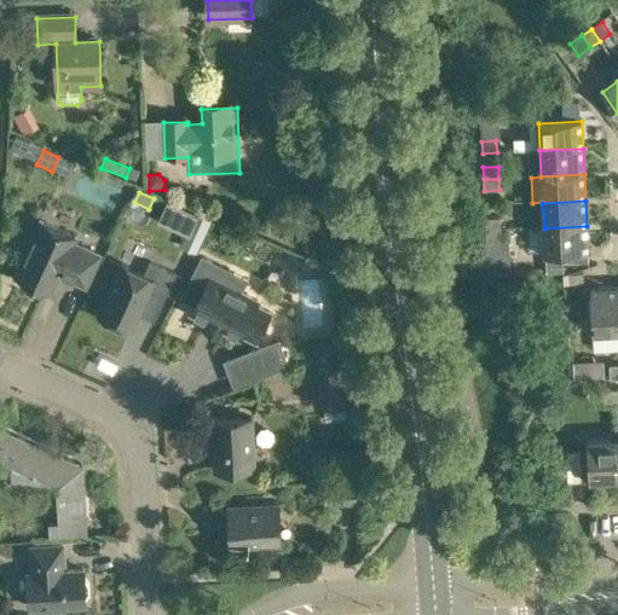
[(182,245),(196,253),(211,222),(196,215),(195,216),(185,237),(182,245)]
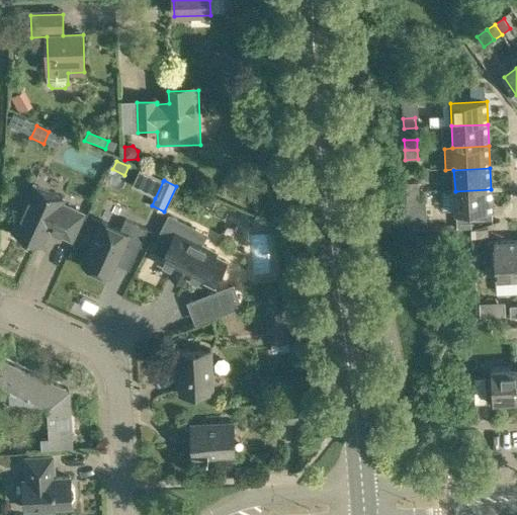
[(407,184),(407,194),(419,193),(419,183),(407,184)]
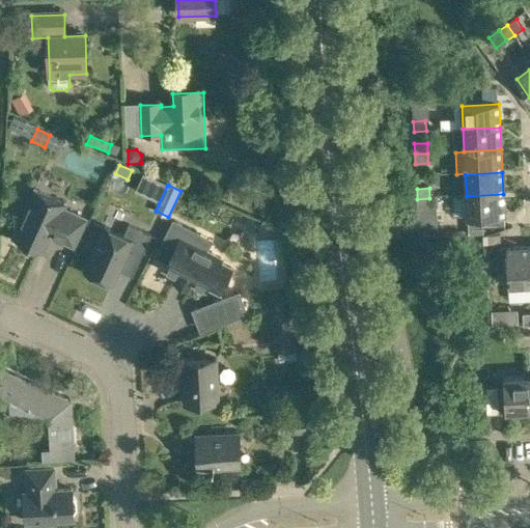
[(66,205),(35,192),(14,241),(44,254),(51,238),(74,248),(86,221),(63,211),(66,205)]
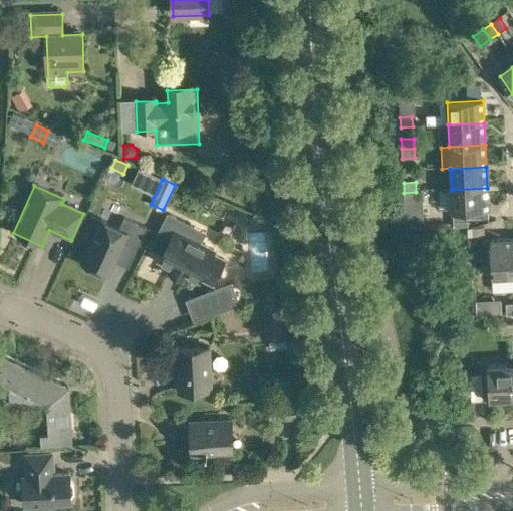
[(487,188),(452,190),(453,212),(488,211),(487,188)]
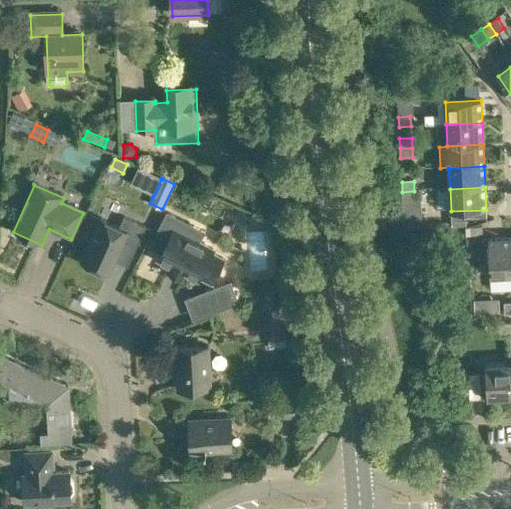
[(243,189),(241,197),(249,199),(250,191),(243,189)]
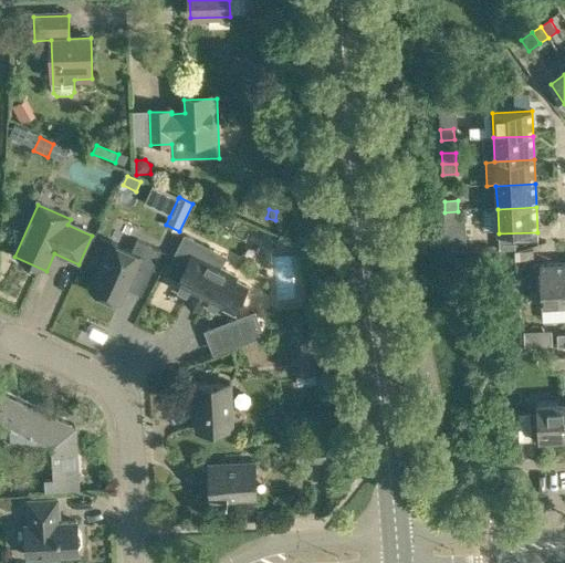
[(458,211),(445,212),(446,223),(459,222),(458,211)]
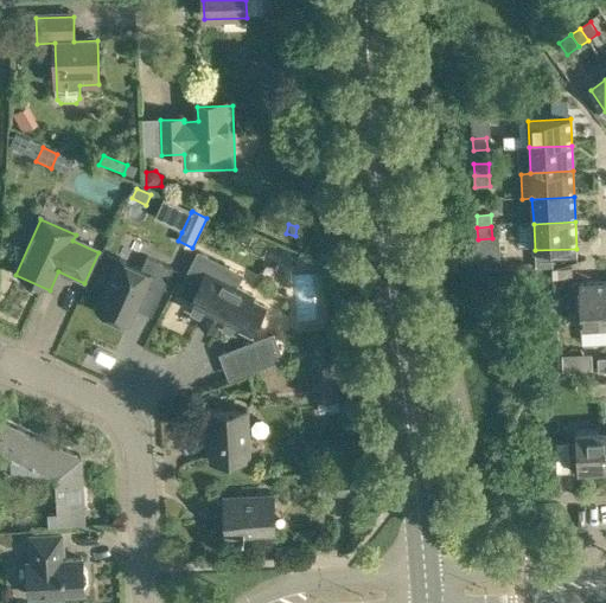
[(225,268),(199,255),(182,288),(196,295),(189,310),(204,319),(203,321),(218,328),(219,326),(235,334),(237,329),(252,337),(266,309),(252,302),(254,299),(219,281),(225,268)]
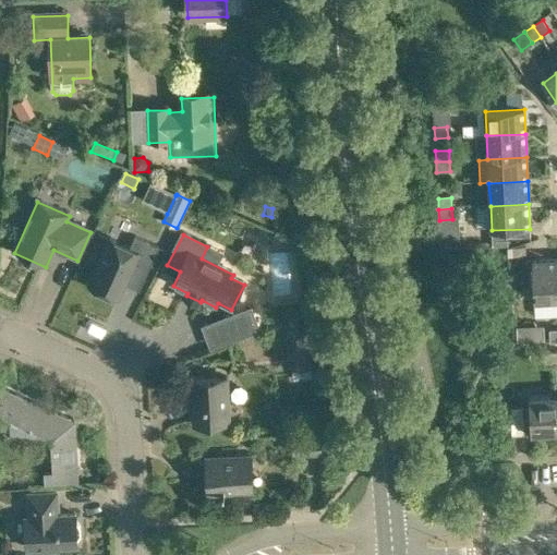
[(130,251),(110,242),(89,288),(119,301),(135,267),(148,274),(159,250),(135,239),(130,251)]
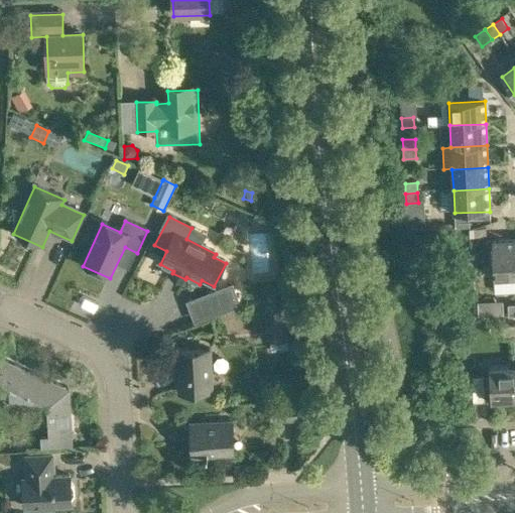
[(514,242),(492,243),(494,279),(514,277),(514,242)]
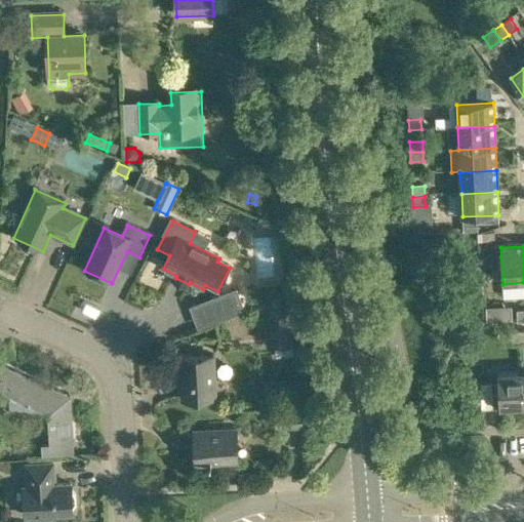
[(242,289),(200,306),(208,327),(250,311),(242,289)]
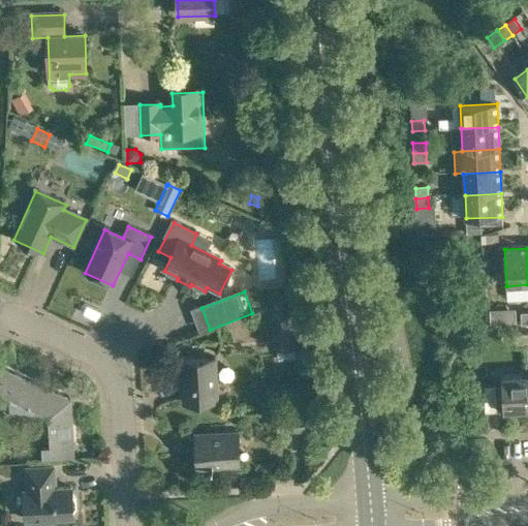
[(507,311),(500,311),(490,311),(490,326),(500,326),(507,326),(507,325),(507,316),(507,311)]
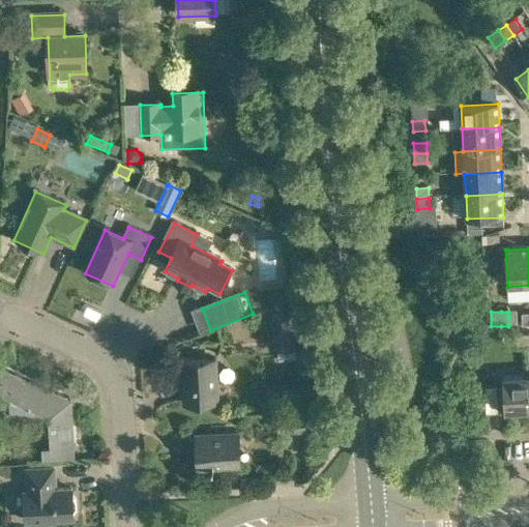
[(293,318),(271,321),(275,352),(297,350),(293,318)]
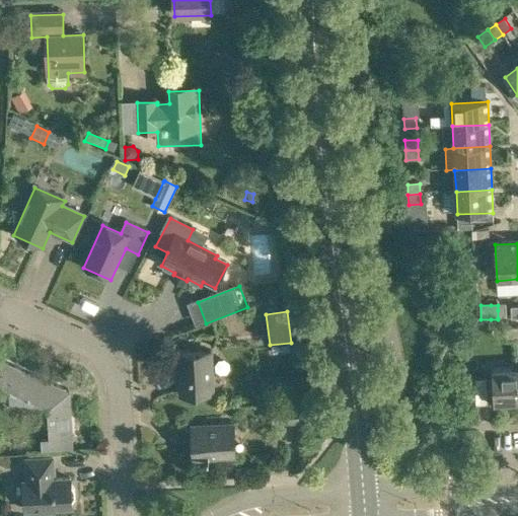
[(515,341),(514,328),(505,328),(506,342),(515,341)]
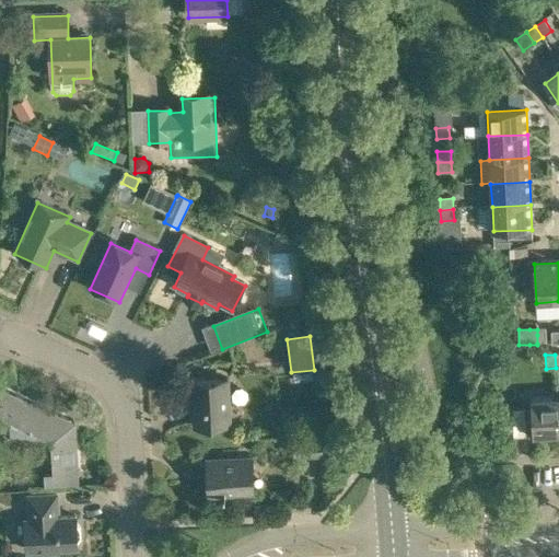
[(195,426),(230,425),(228,381),(190,383),(191,399),(194,399),(195,426)]
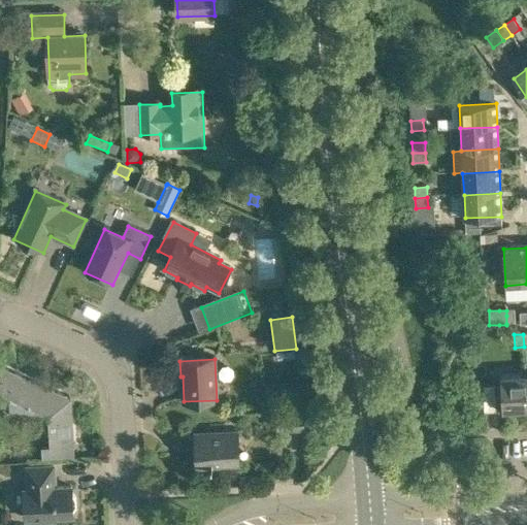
[(0,394),(48,416),(51,450),(73,448),(70,400),(0,368),(0,394)]
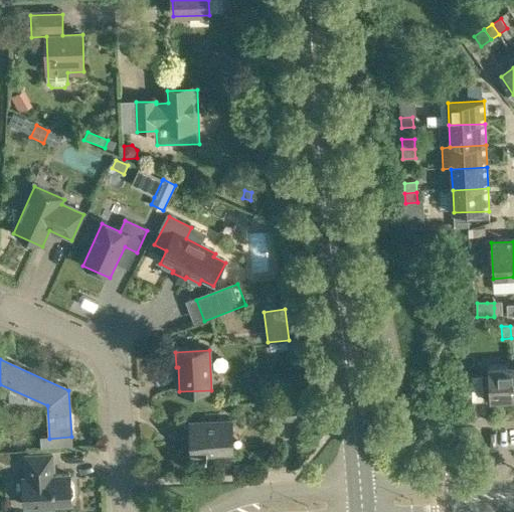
[(513,383),(512,366),(489,367),(490,388),(485,388),(485,401),(513,399),(513,383)]
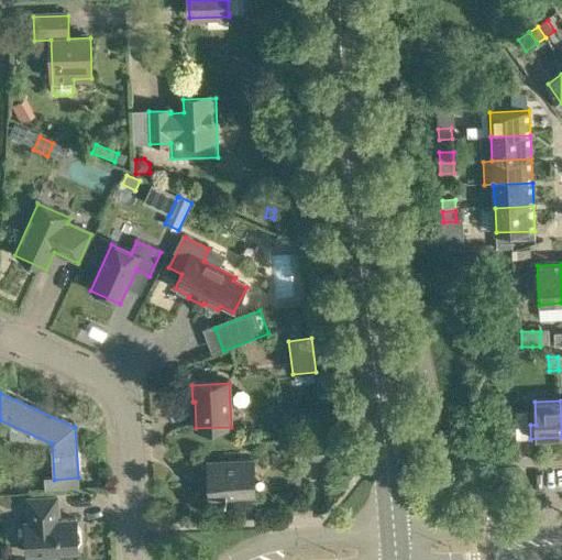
[(211,498),(254,496),(253,461),(209,463),(211,498)]
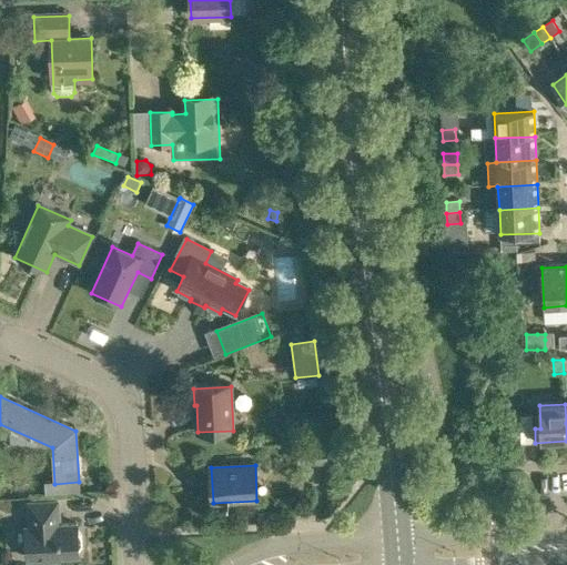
[(79,551),(82,546),(82,536),(78,533),(78,532),(78,525),(59,526),(58,503),(29,505),(30,528),(26,528),(28,561),(79,557),(79,551)]
